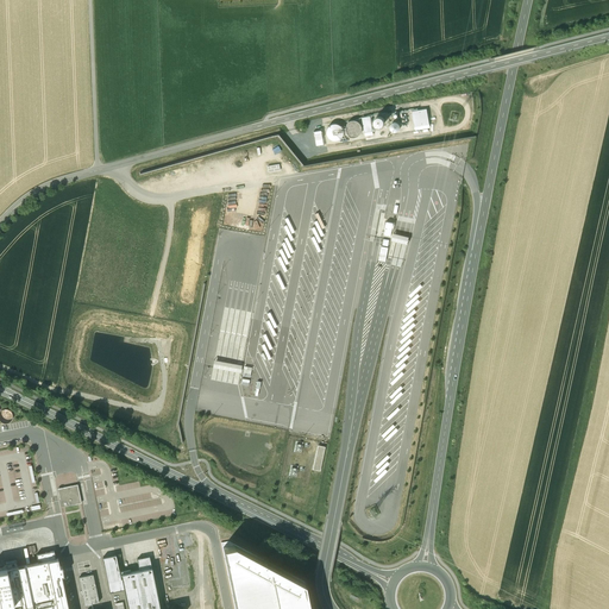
[(426,110),(412,112),(414,127),(429,125),(426,110)]
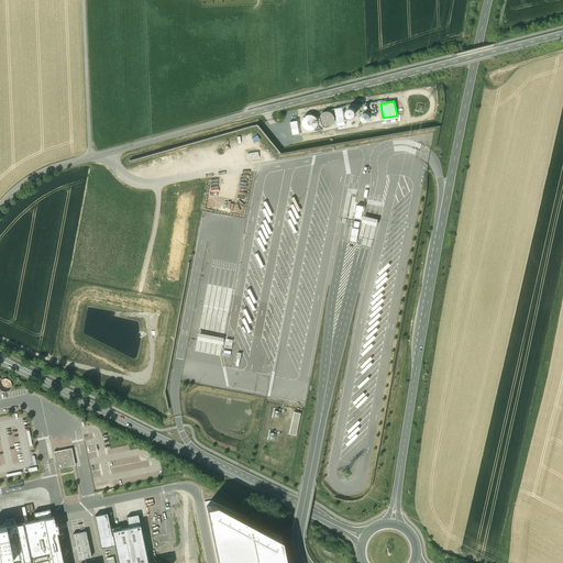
[(343,108),(334,109),(337,123),(345,122),(343,108)]
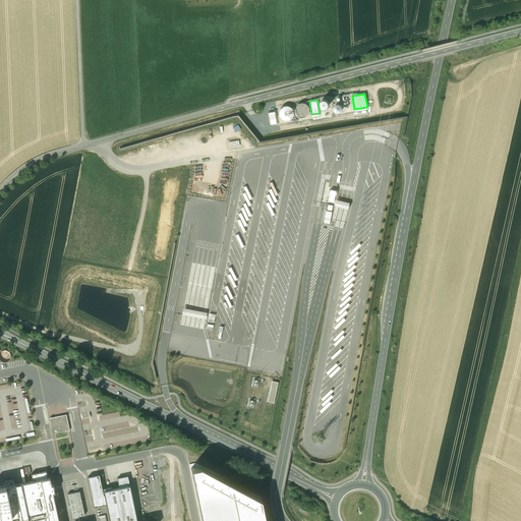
[(324,108),(326,109),(327,108),(329,107),(329,105),(329,103),(328,101),(326,100),(324,100),(323,101),(321,102),(321,104),(321,106),(322,107),(324,108)]
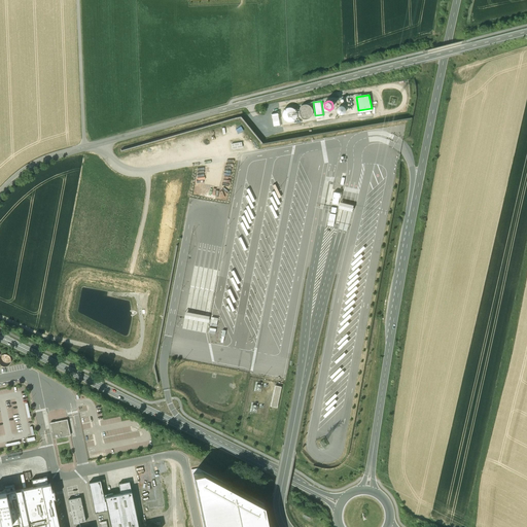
[(304,118),(307,118),(309,117),(311,116),(313,113),(313,110),(312,108),(310,106),(308,104),(305,104),(302,105),(300,107),(299,109),(299,112),(300,115),(301,117),(304,118)]
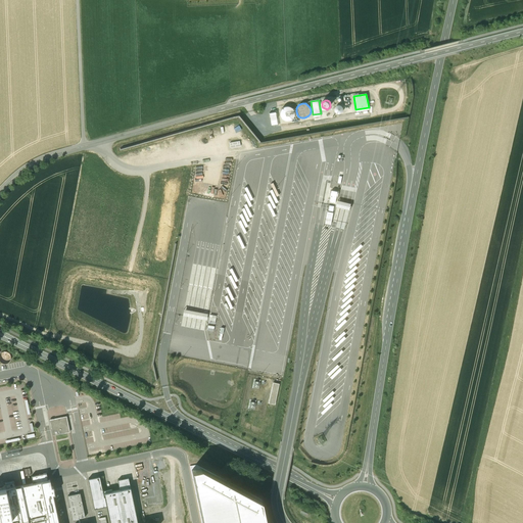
[(338,112),(340,112),(341,112),(343,111),(343,109),(343,107),(342,106),(340,105),(339,104),(337,105),(336,106),(335,108),(335,110),(336,111),(338,112)]
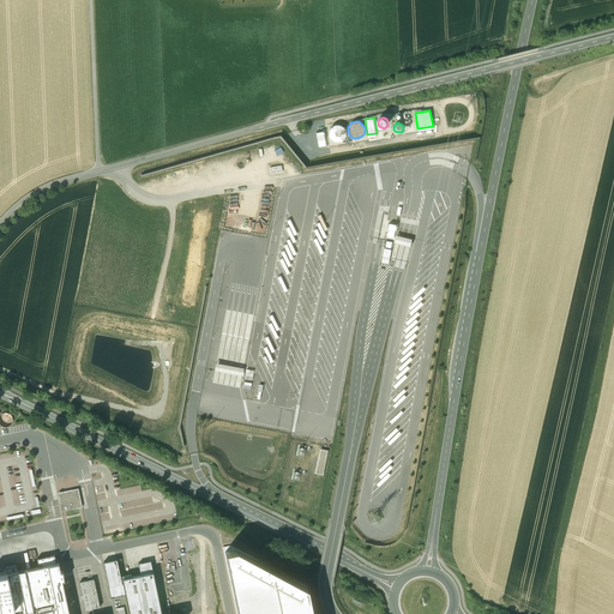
[(335,142),(337,142),(341,140),(343,138),(344,136),(344,132),(343,130),(341,127),(338,126),(335,126),(332,126),(330,128),(329,132),(329,134),(329,138),(331,140),(335,142)]
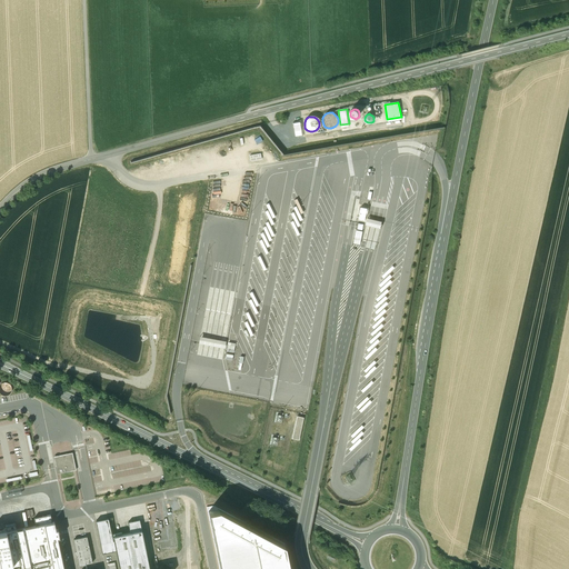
[(361,207),(358,222),(365,223),(368,208),(361,207)]
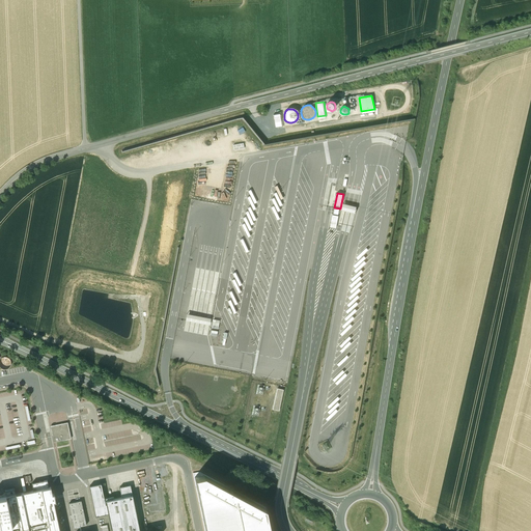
[(214,318),(212,327),(218,329),(220,320),(214,318)]
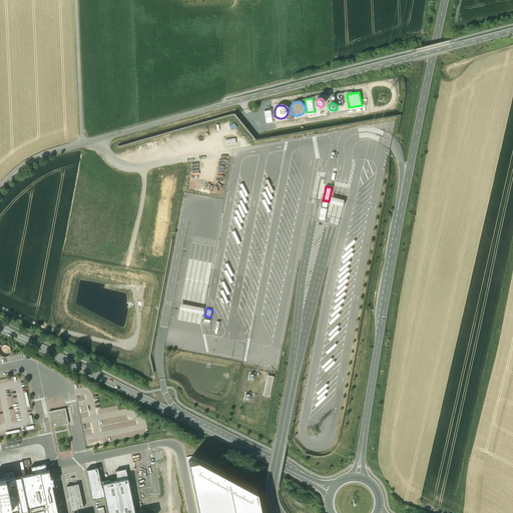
[(270,397),(274,377),(268,375),(264,396),(270,397)]
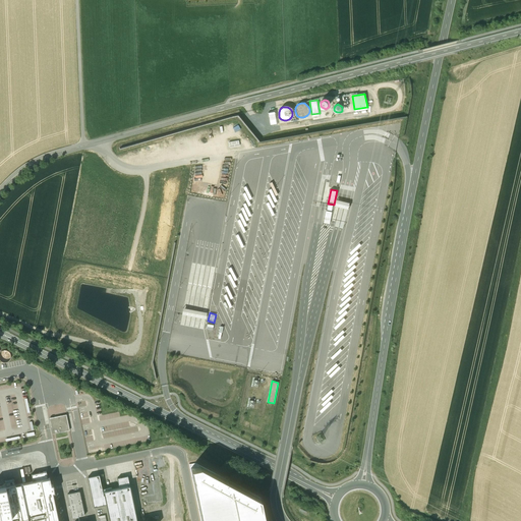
[(66,414),(61,415),(62,422),(65,421),(67,430),(70,430),(66,414)]
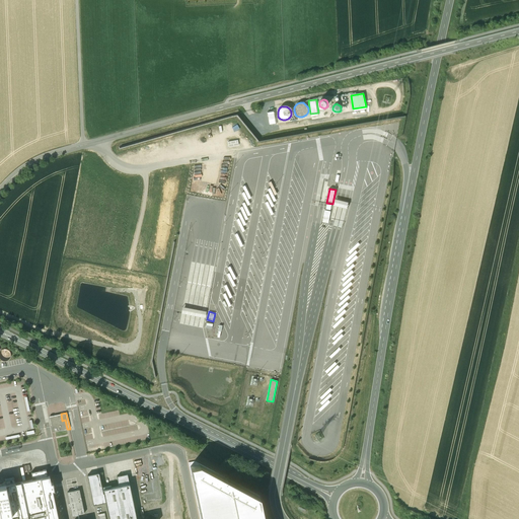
[(62,421),(61,414),(54,416),(56,422),(53,423),(55,432),(67,429),(65,420),(62,421)]
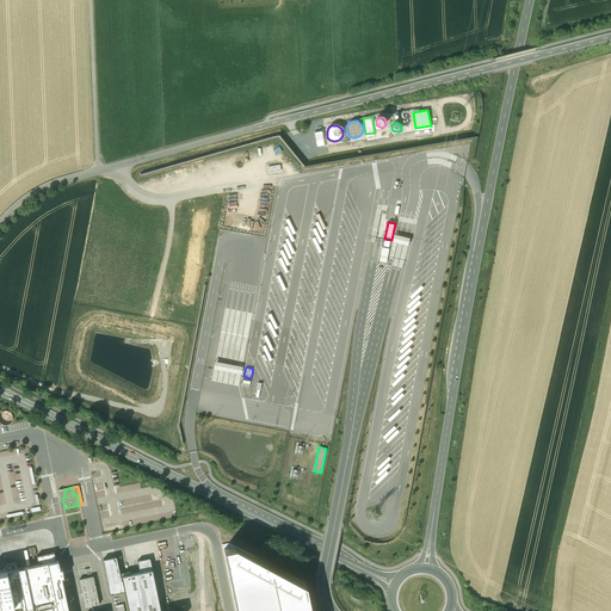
[(310,610),(306,585),(235,547),(229,543),(223,544),(236,610),(310,610)]
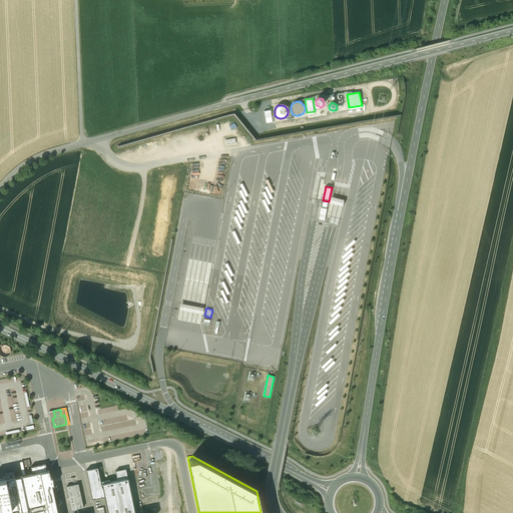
[(57,512),(49,470),(45,471),(44,464),(30,467),(31,473),(0,479),(0,512),(57,512)]
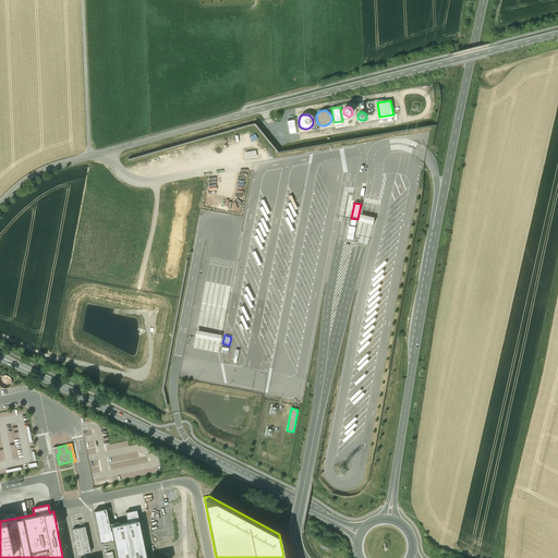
[(69,511),(76,554),(91,552),(85,524),(86,524),(84,508),(69,511)]
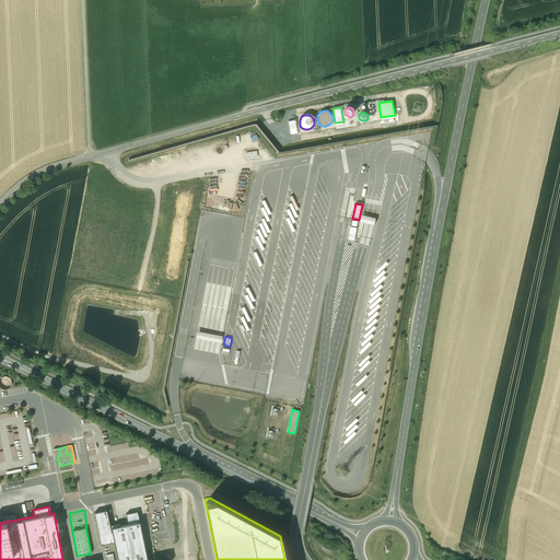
[(111,532),(109,526),(106,511),(94,513),(101,545),(114,541),(112,531),(111,532)]
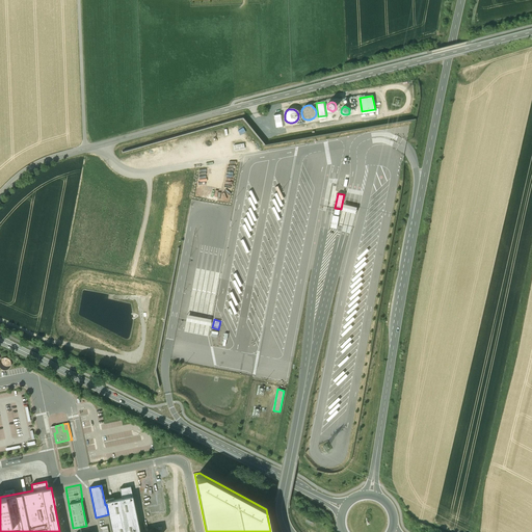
[(139,531),(130,486),(120,488),(122,498),(114,500),(113,498),(104,500),(105,505),(106,504),(108,514),(111,531),(139,531)]
